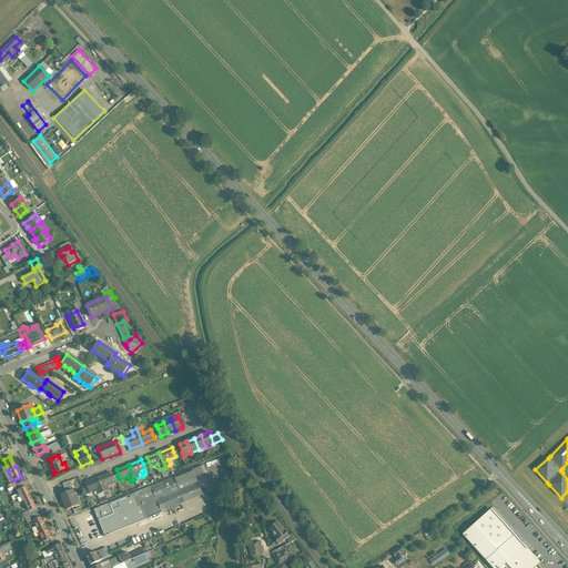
[(201,466),(192,469),(195,476),(203,473),(201,466)]
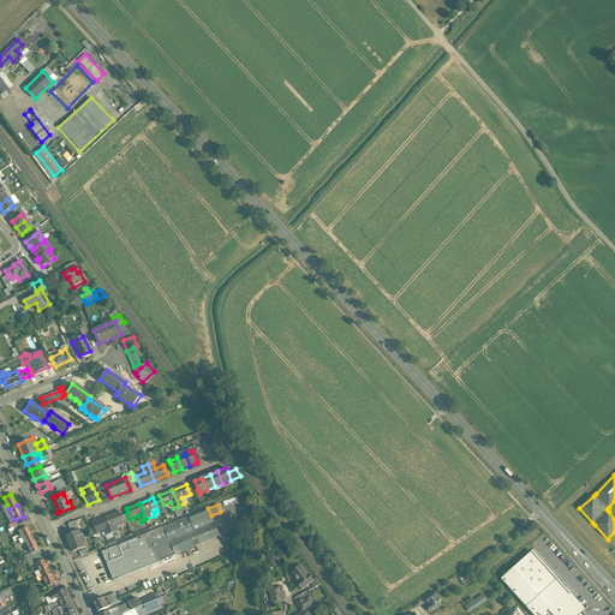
[(208,508),(163,526),(175,556),(201,544),(219,536),(212,515),(208,508)]
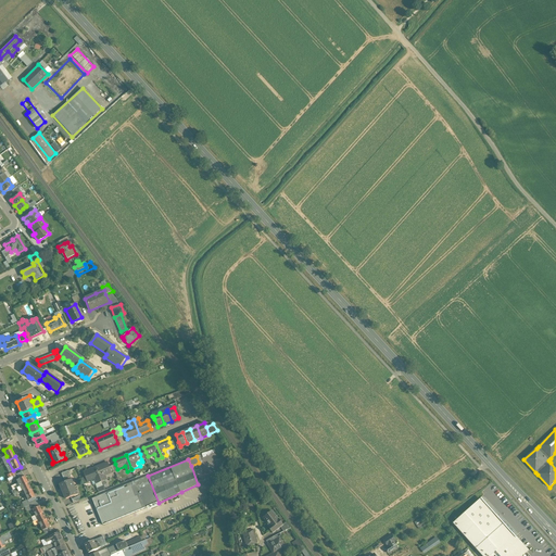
[(108,463),(96,467),(101,482),(106,480),(104,475),(111,471),(110,467),(108,463)]
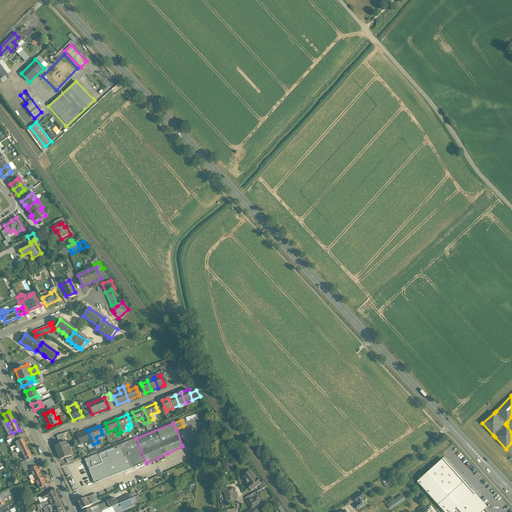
[(88,430),(77,435),(79,439),(81,444),(87,441),(89,445),(93,444),(88,430)]
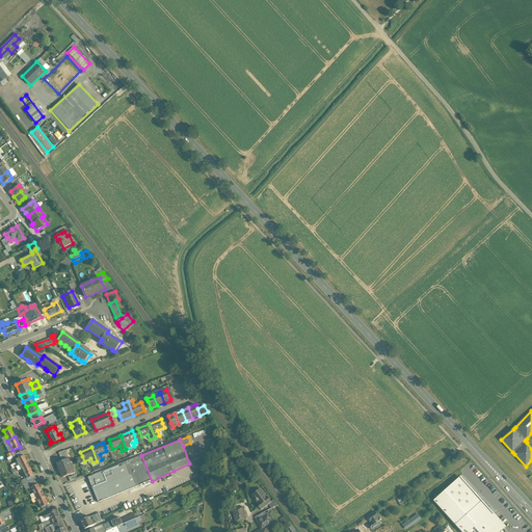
[(65,450),(59,453),(61,459),(68,456),(65,450)]
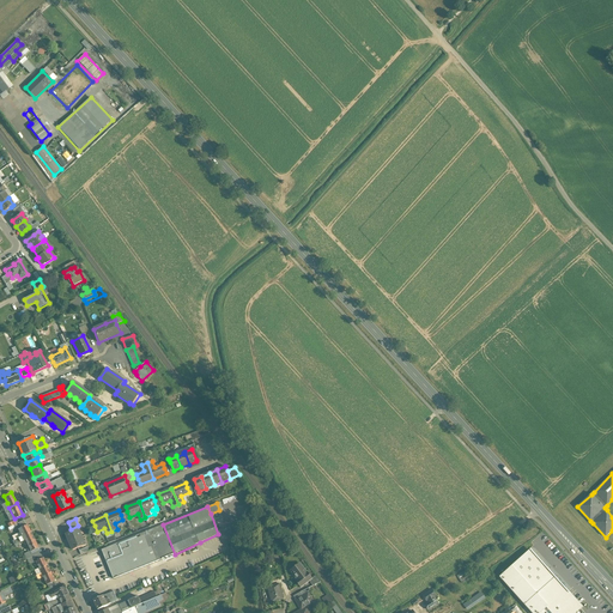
[(28,525),(19,529),(22,533),(25,540),(32,536),(28,525)]
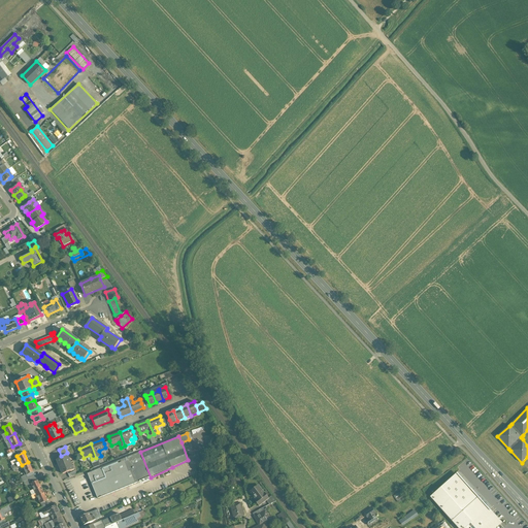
[(140,452),(88,473),(98,498),(151,477),(140,452)]
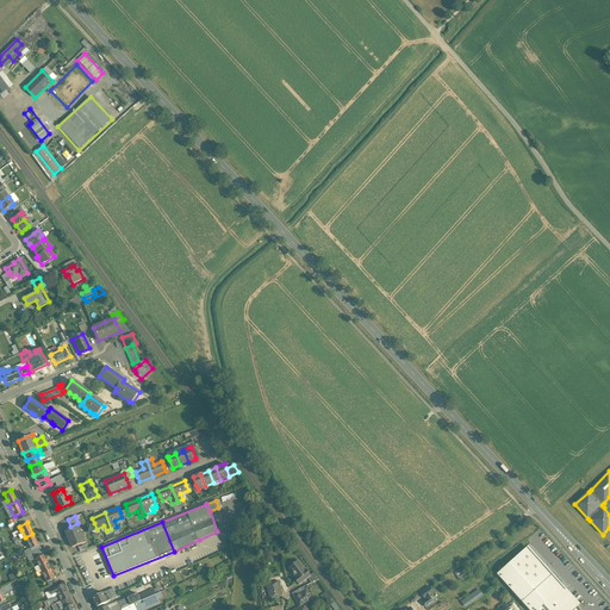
[(79,526),(66,531),(69,540),(81,534),(79,526)]
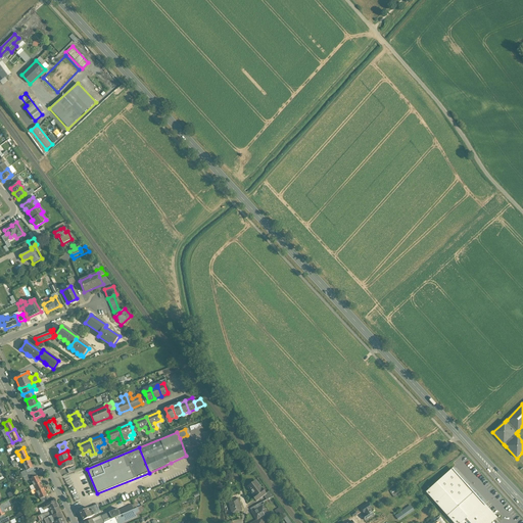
[(16,455),(10,458),(14,465),(21,461),(18,455),(17,455),(16,455)]
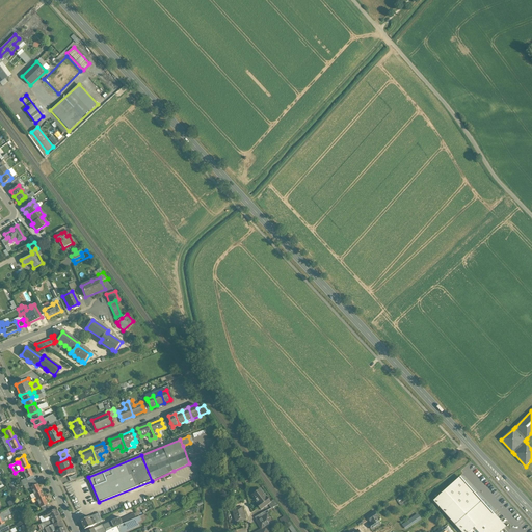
[(28,466),(22,469),(26,478),(26,479),(33,476),(28,466)]
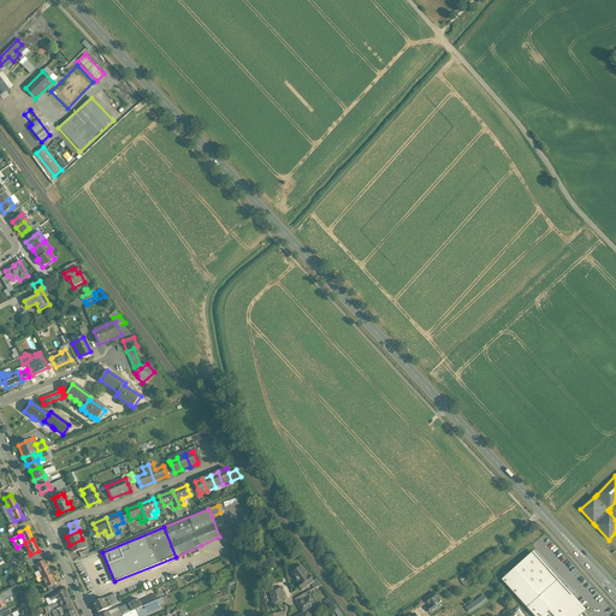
[(82,539),(70,545),(73,554),(86,548),(82,539)]
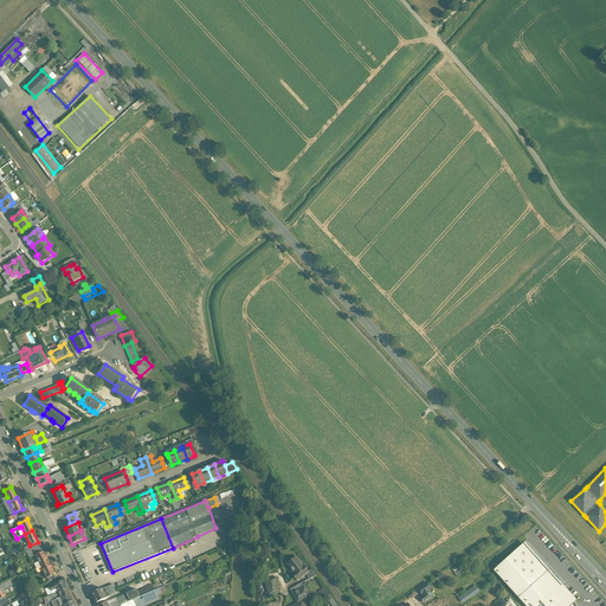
[(526,545),(561,585),(565,582),(528,542),(526,545)]
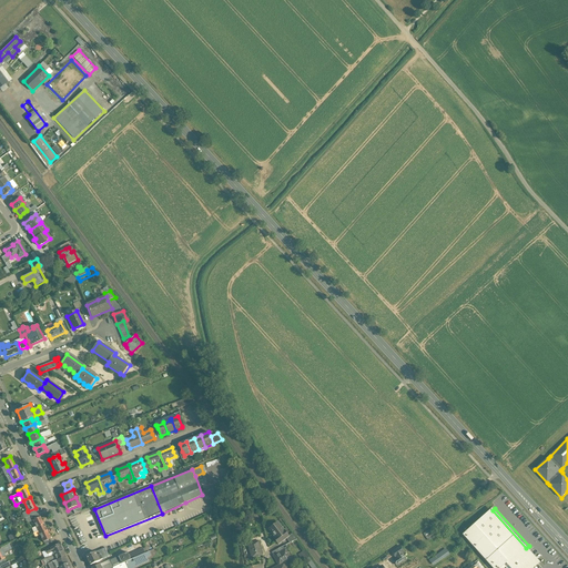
[(510,567),(533,567),(539,563),(526,548),(493,510),(492,509),(464,535),(494,567),(500,567),(504,565),(507,563),(510,567)]
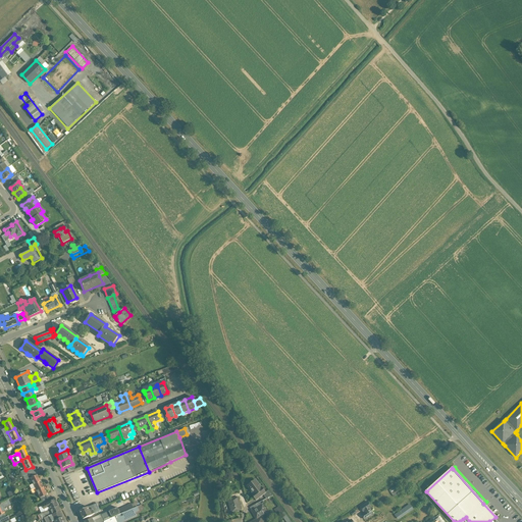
[(27,475),(23,476),(25,480),(30,478),(37,475),(35,471),(27,475)]
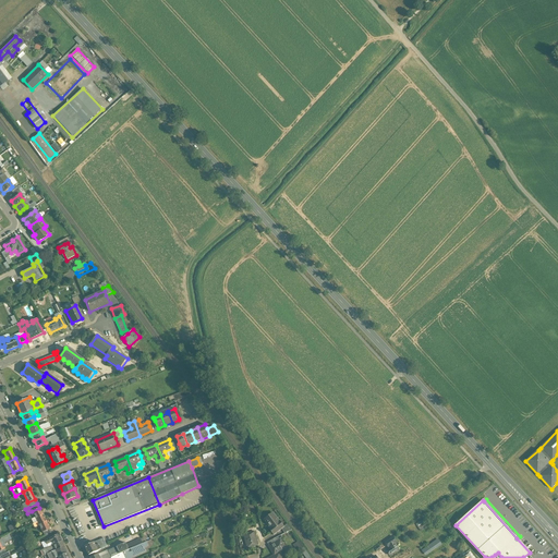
[(39,508),(32,511),(37,522),(45,518),(39,508)]
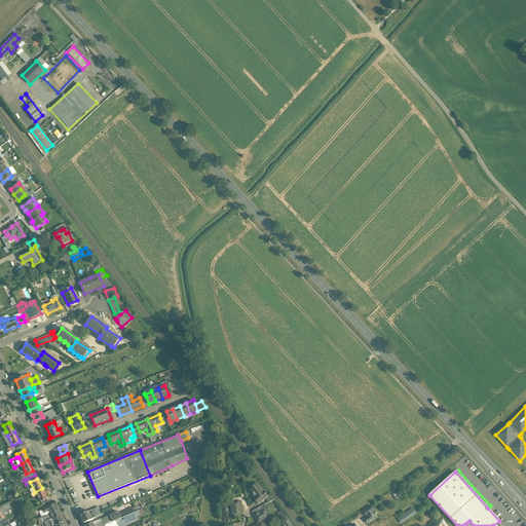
[(263,491),(259,485),(257,487),(255,485),(251,489),(251,492),(252,493),(254,492),(257,496),(255,497),(257,499),(257,500),(256,501),(258,503),(268,496),(263,491)]
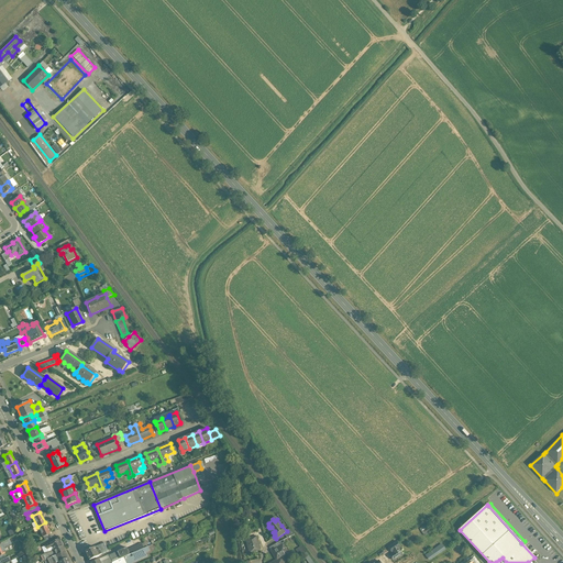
[(45,522),(37,527),(43,537),(50,533),(45,522)]
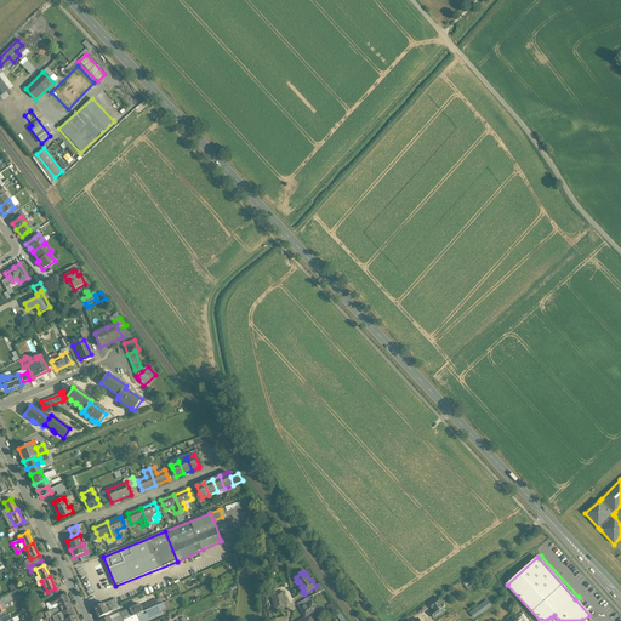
[(325,590),(320,584),(317,585),(318,587),(314,590),(317,593),(325,590)]
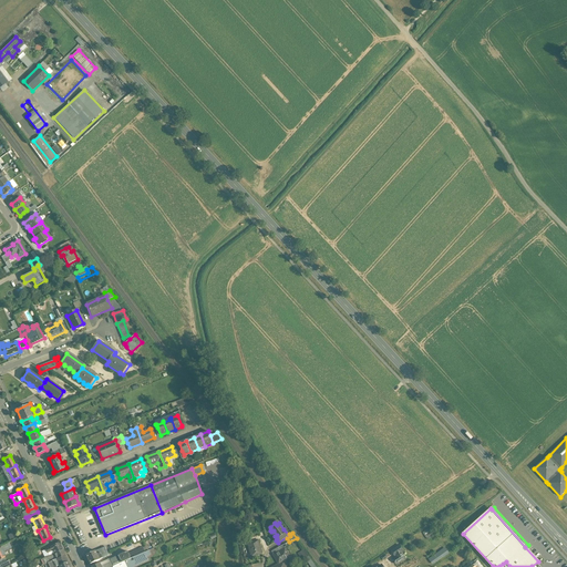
[(249,543),(247,544),(251,557),(263,554),(258,540),(249,543)]
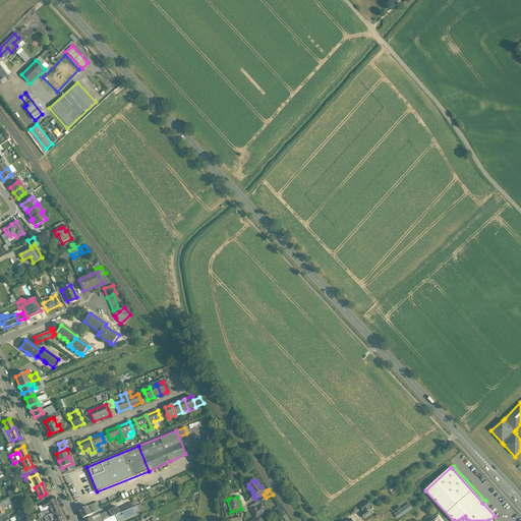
[(54,499),(47,503),(42,505),(45,511),(50,509),(57,505),(54,499)]
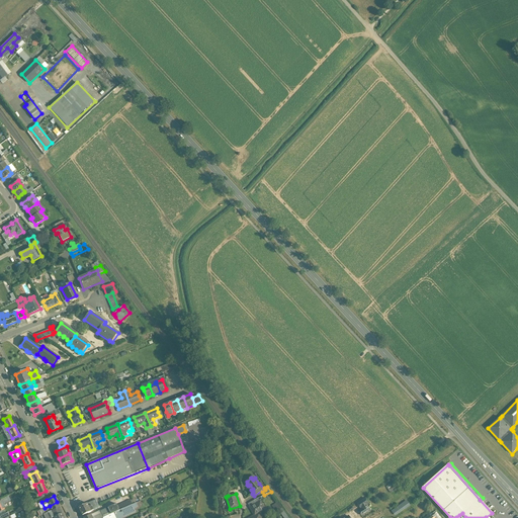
[(4,510),(6,514),(8,513),(10,512),(5,503),(3,498),(0,499),(0,500),(5,510),(4,510)]
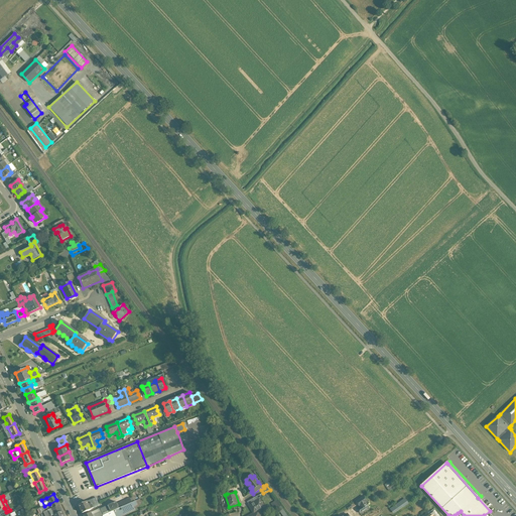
[(129,498),(117,504),(119,508),(135,501),(133,497),(130,499),(129,498)]
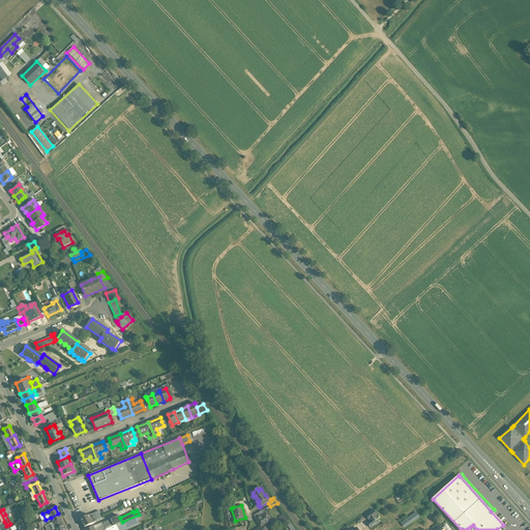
[(374,510),(365,516),(370,521),(370,520),(376,517),(377,516),(374,510)]
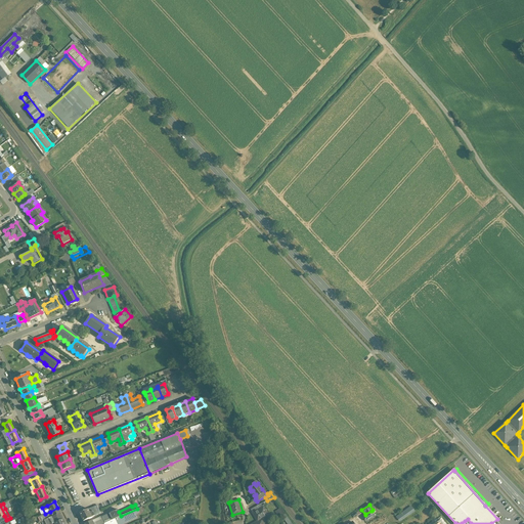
[(97,506),(80,513),(84,521),(92,518),(92,517),(100,513),(97,506)]
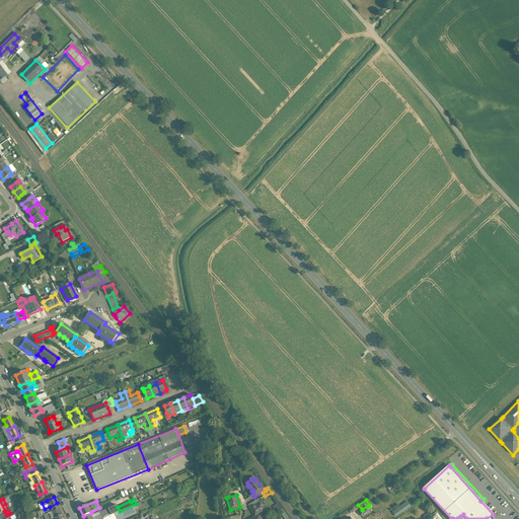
[(256,505),(250,508),(255,516),(260,514),(266,511),(261,503),(261,502),(256,505)]
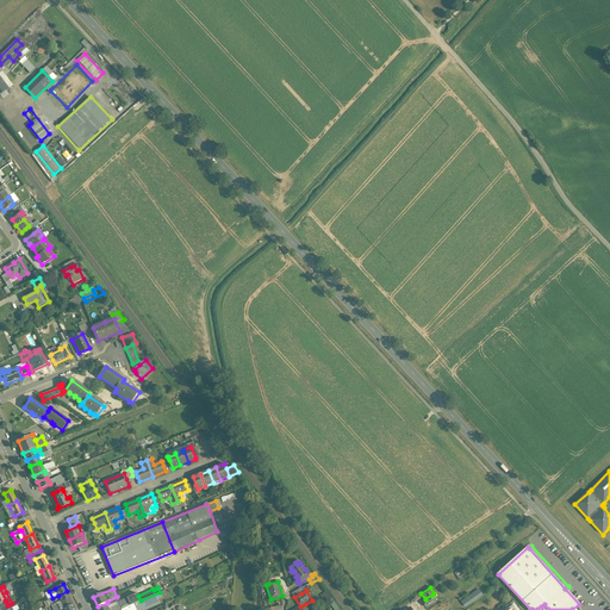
[(479,590),(461,602),(465,607),(483,595),(479,590)]
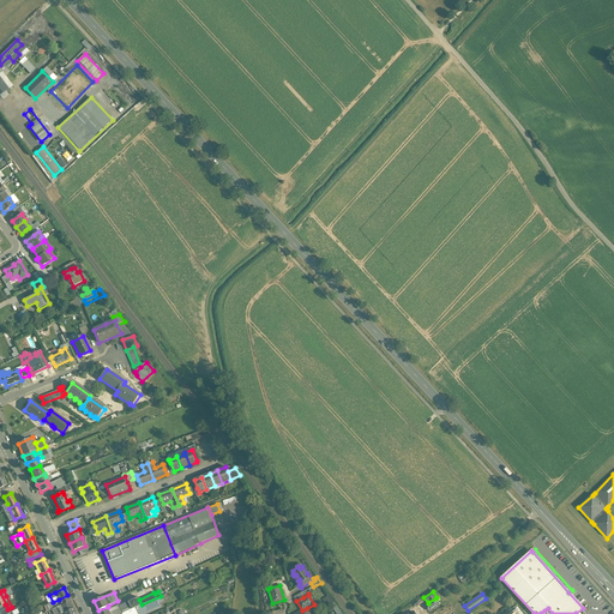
[(67,595),(59,600),(60,601),(61,606),(71,601),(67,595)]
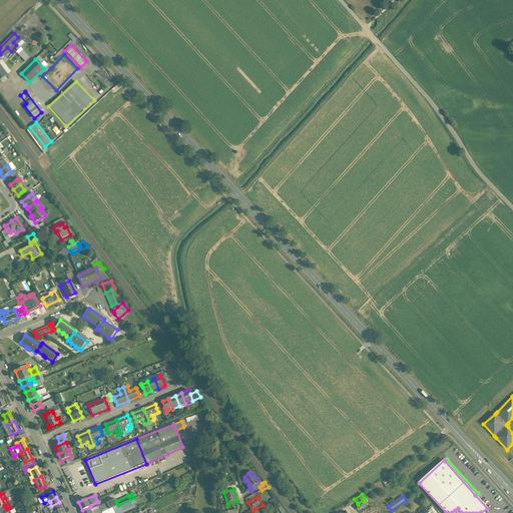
[(102,512),(120,512),(134,507),(132,503),(136,502),(134,498),(118,505),(102,512)]
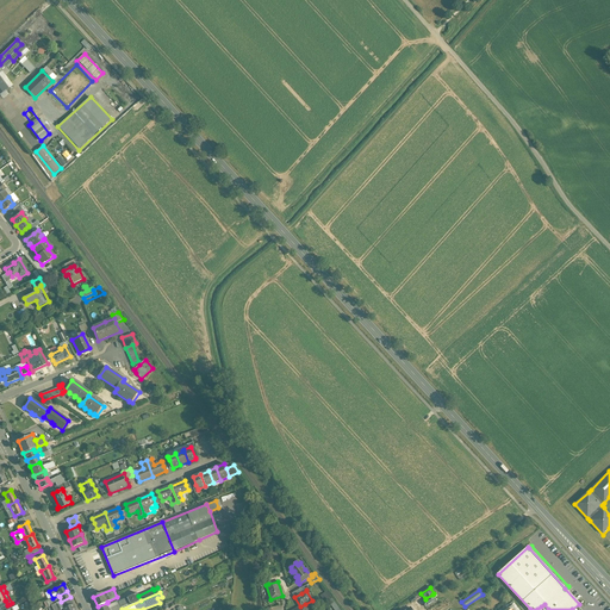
[(137,593),(118,602),(119,604),(122,609),(141,601),(138,596),(137,593)]
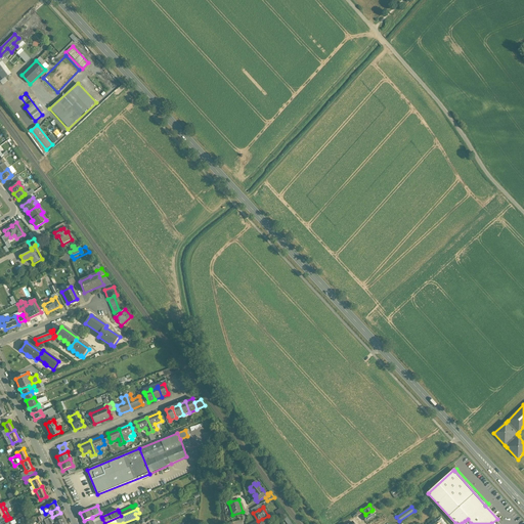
[(372,511),(365,514),(366,515),(365,515),(365,516),(362,518),(363,519),(364,519),(365,522),(375,516),(372,511)]
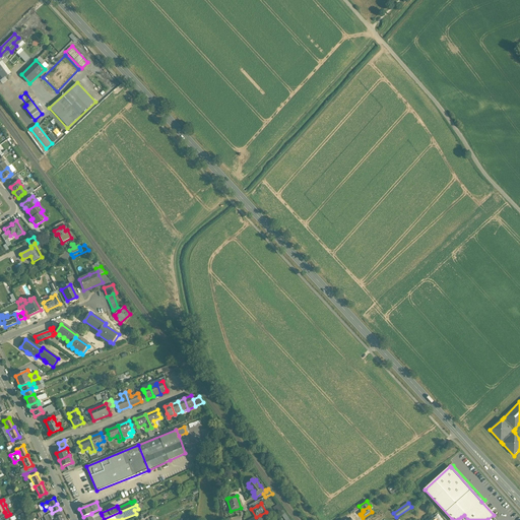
[(52,513),(55,519),(63,515),(60,509),(52,513)]
